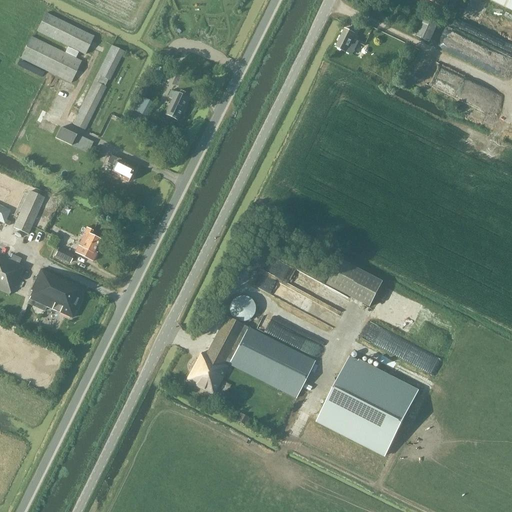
[(426,0),(444,8),(448,0),(426,0)]
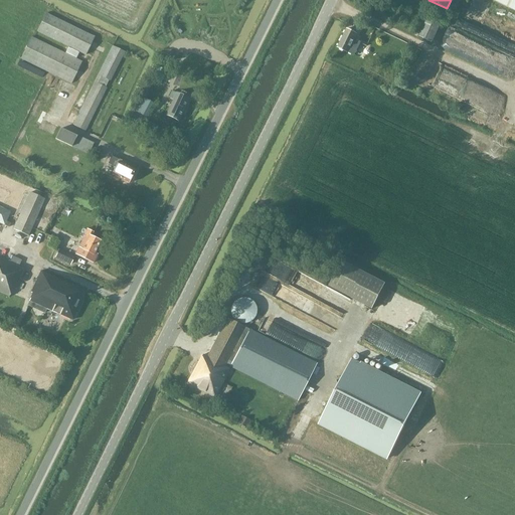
[(514,0),(492,0),(514,11),(514,0)]
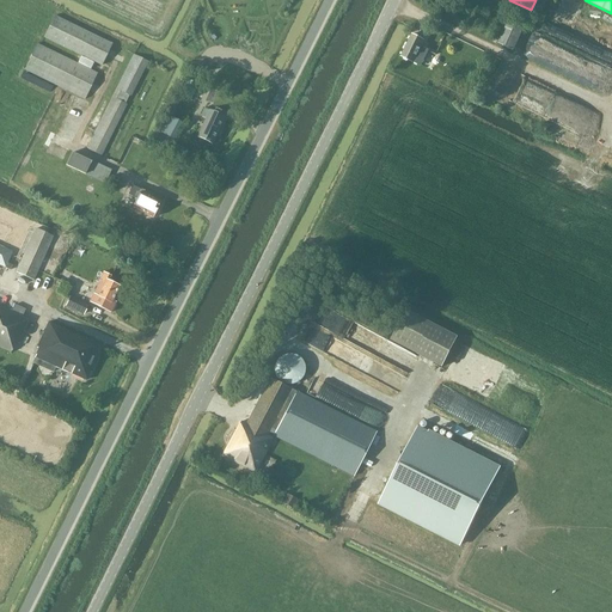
[(452,14),(450,20),(458,24),(461,18),(452,14)]
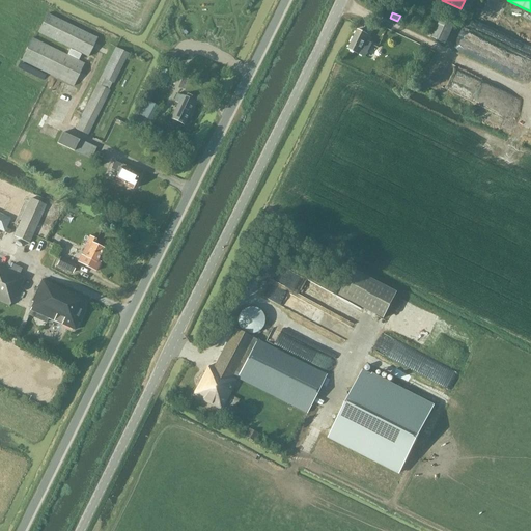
[(87,57),(96,38),(47,14),(37,32),(87,57)]
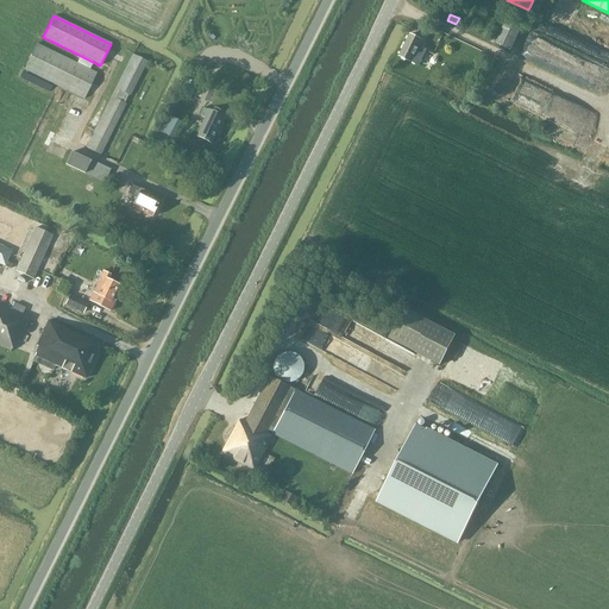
[(506,23),(495,44),(510,51),(521,30),(506,23)]
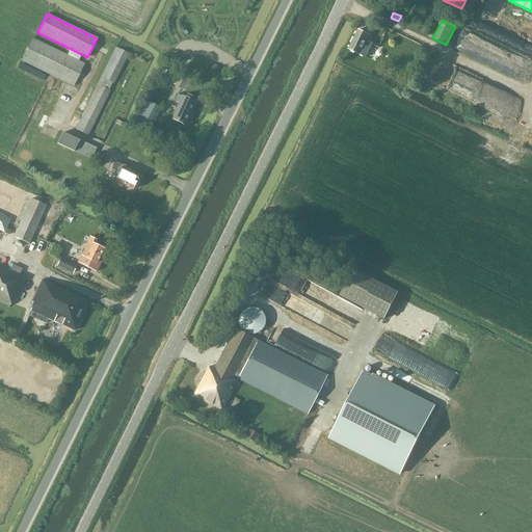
[(347,50),(366,58),(372,45),(366,42),(369,35),(357,30),(347,50)]
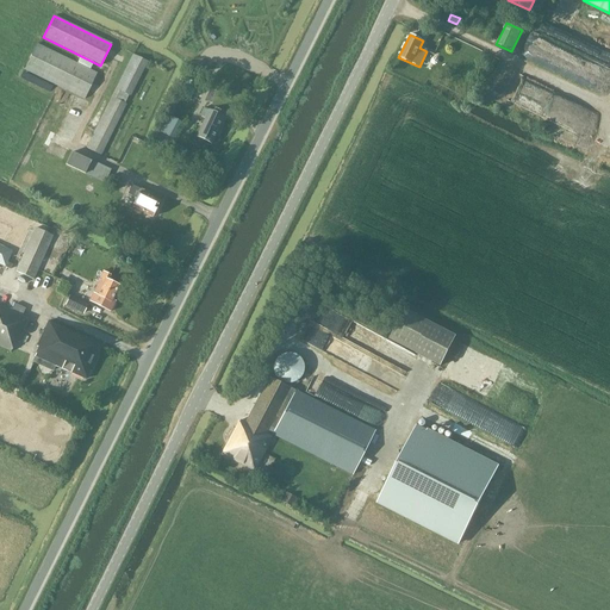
[(83,99),(97,73),(37,44),(24,70),(83,99)]
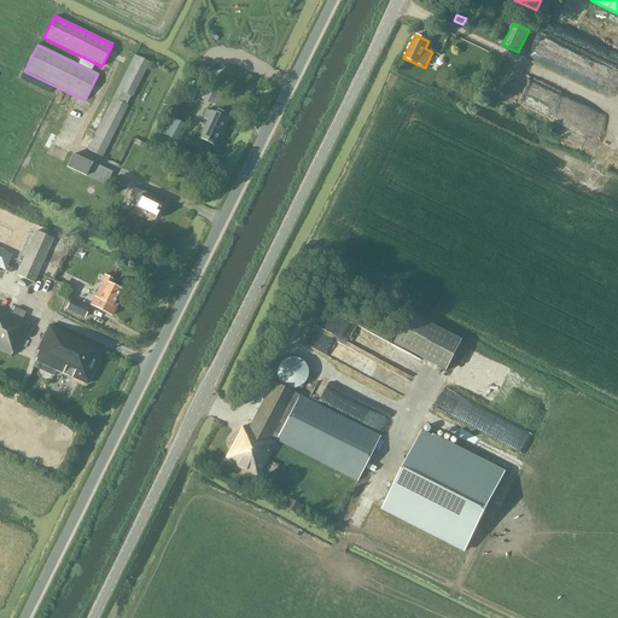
[(126,105),(130,97),(147,62),(134,54),(116,91),(109,106),(86,150),(100,157),(127,105),(126,105)]
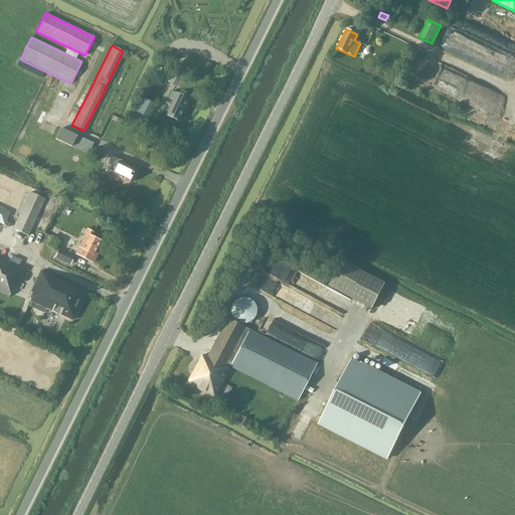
[(157,65),(150,79),(160,84),(166,71),(161,68),(162,67),(157,65)]
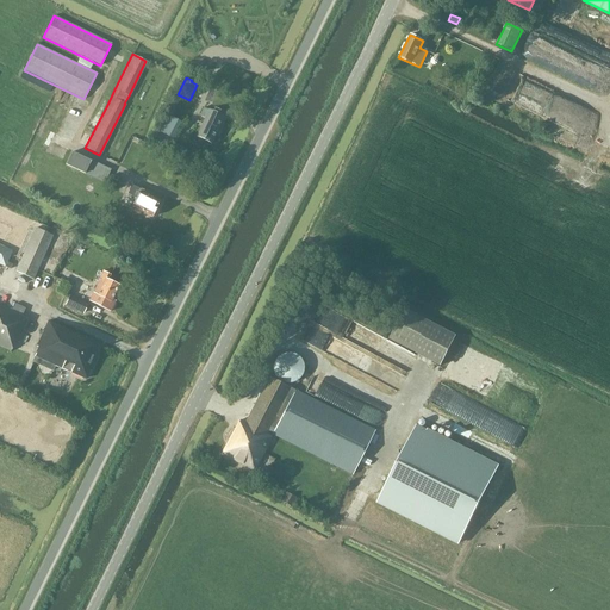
[(204,118),(195,137),(211,144),(224,117),(204,107),(199,116),(204,118)]
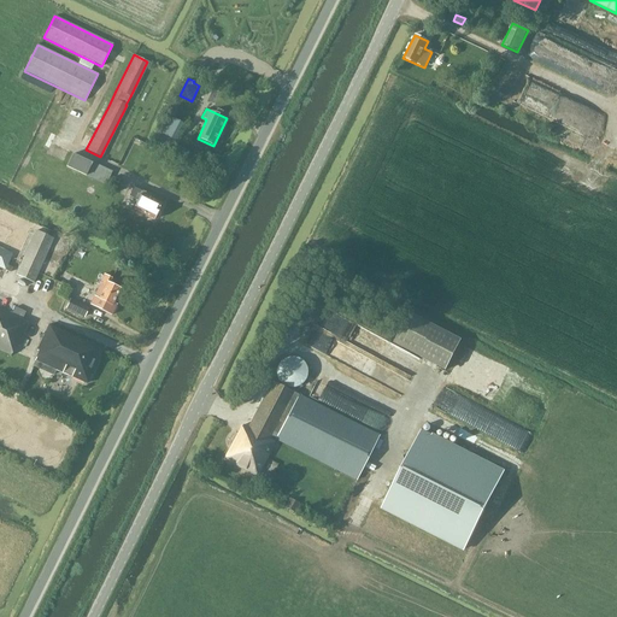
[(172,154),(177,144),(174,141),(183,124),(170,117),(156,146),(164,150),(172,154)]
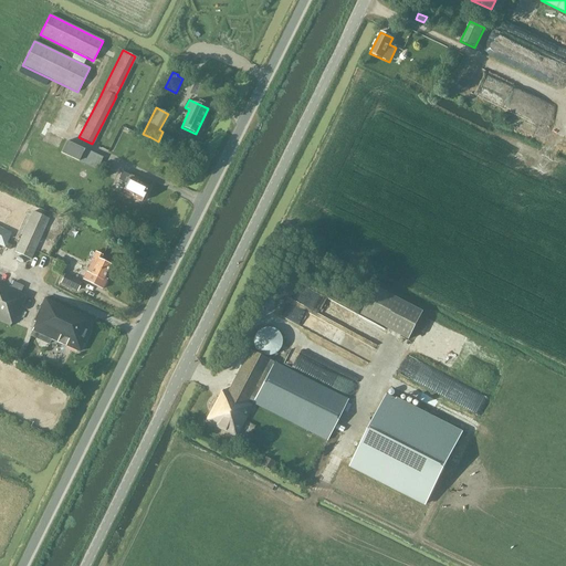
[(61,154),(79,161),(84,149),(66,142),(61,154)]
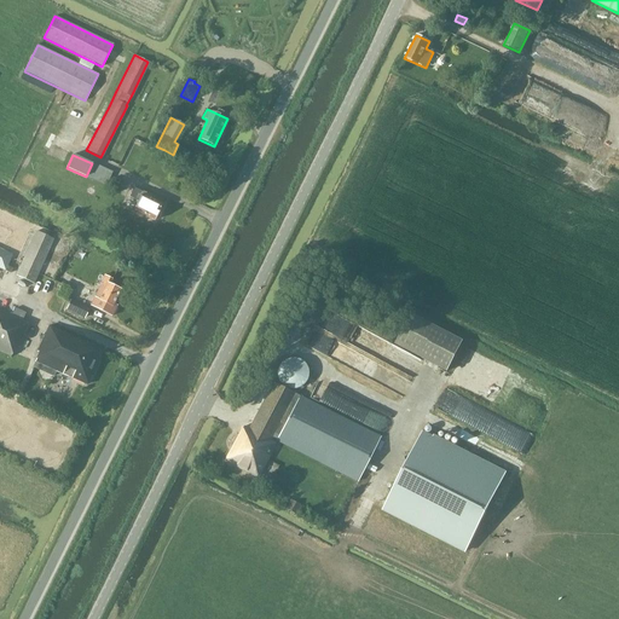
[(92,163),(86,177),(86,178),(105,186),(113,172),(92,163)]
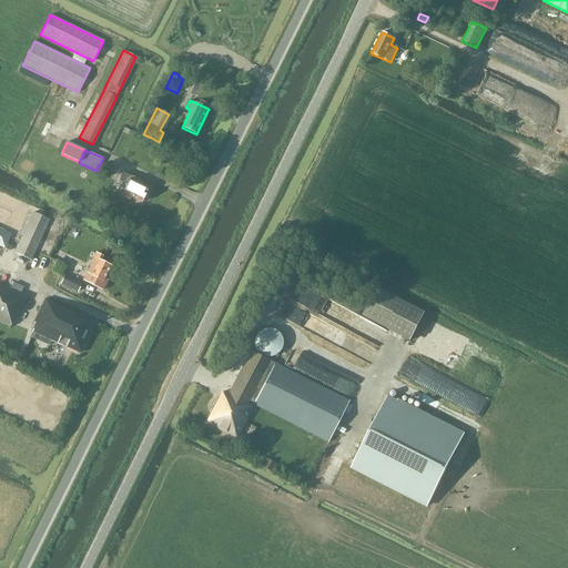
[(127,185),(122,193),(141,202),(149,188),(135,182),(138,179),(131,176),(123,173),(119,182),(127,185)]
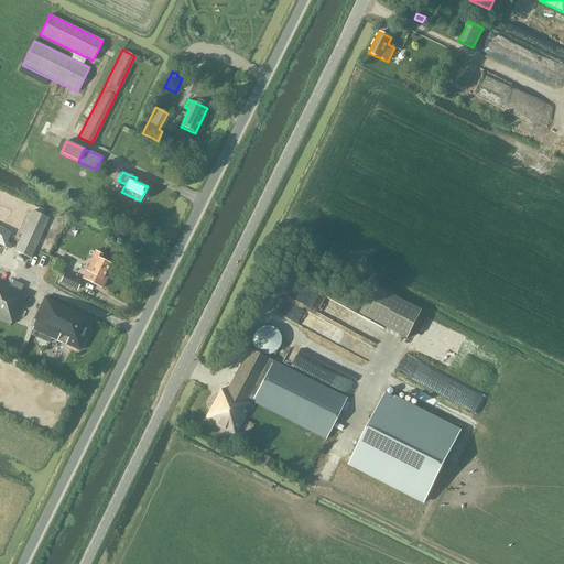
[(49,218),(32,210),(14,251),(31,258),(49,218)]
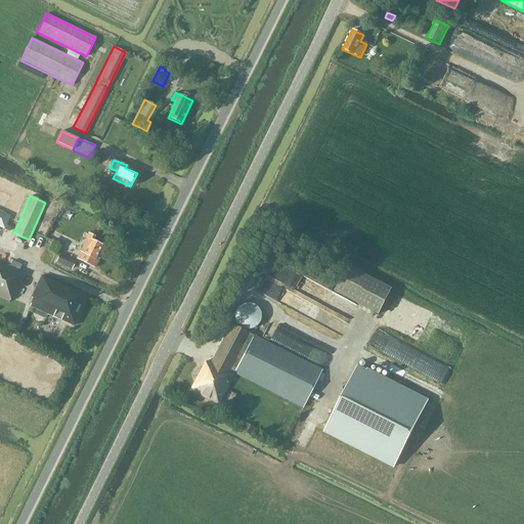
[(0,211),(0,227),(4,230),(10,216),(0,211)]
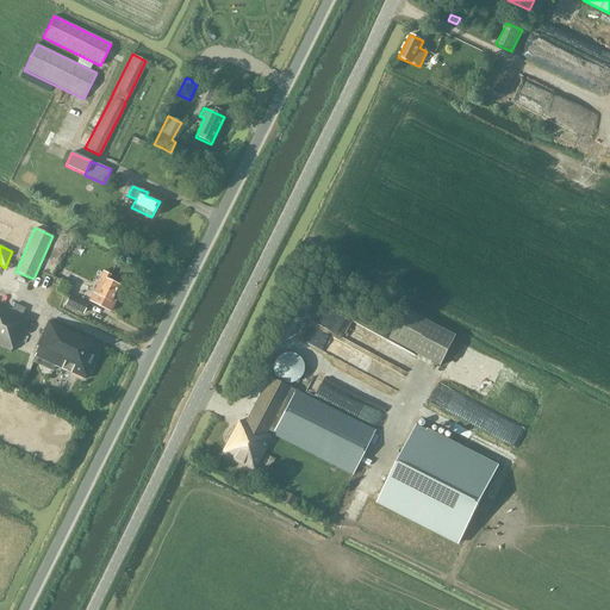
[(114,302),(112,299),(119,286),(109,280),(111,275),(103,271),(98,281),(99,281),(88,302),(110,312),(114,302)]
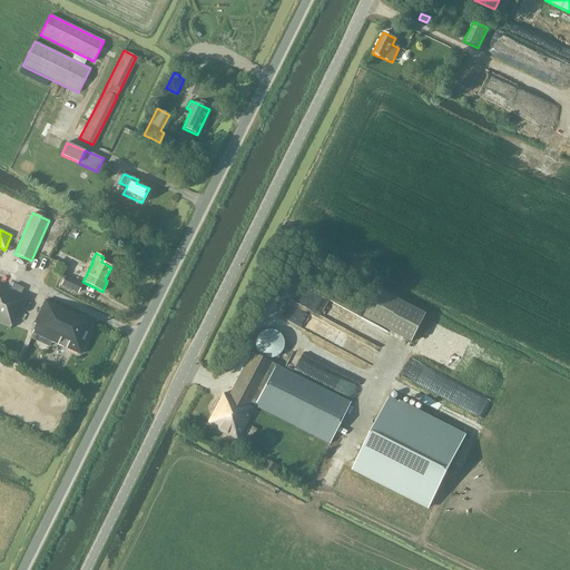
[(57,262),(51,273),(61,277),(66,266),(57,262)]
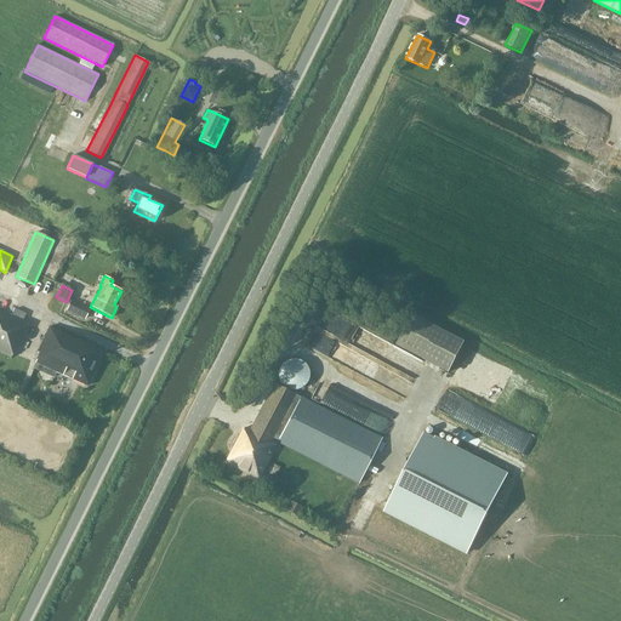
[(66,311),(84,319),(89,311),(70,301),(66,311)]
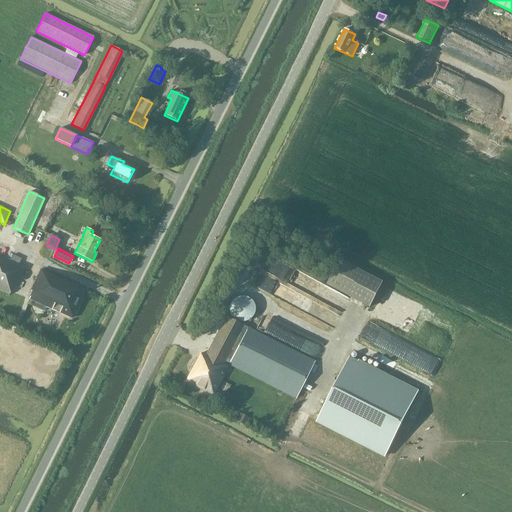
[(13,287),(15,288),(23,267),(18,265),(21,259),(12,255),(9,261),(0,256),(0,290),(9,295),(9,294),(10,293),(13,287)]
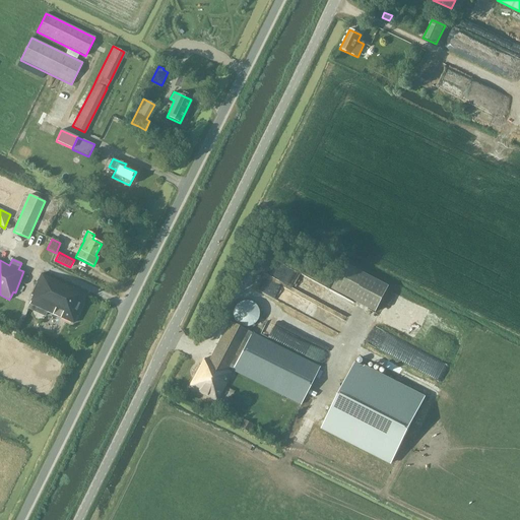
[(365,274),(358,271),(343,263),(330,288),(350,300),(358,303),(375,312),(388,286),(365,274)]
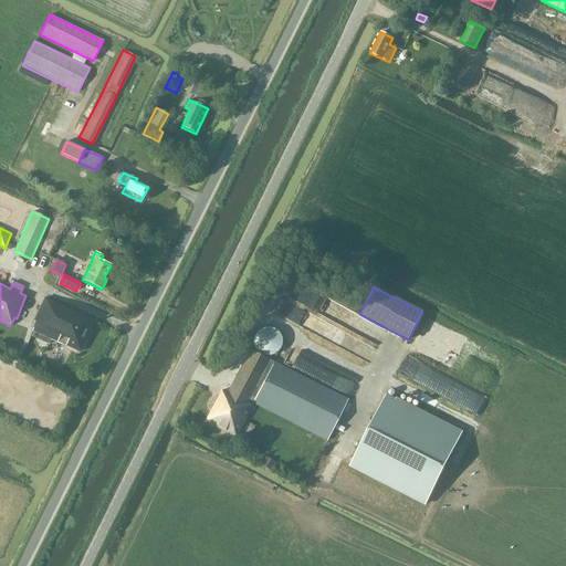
[(35,322),(31,331),(79,353),(93,320),(44,297),(34,321),(35,322)]
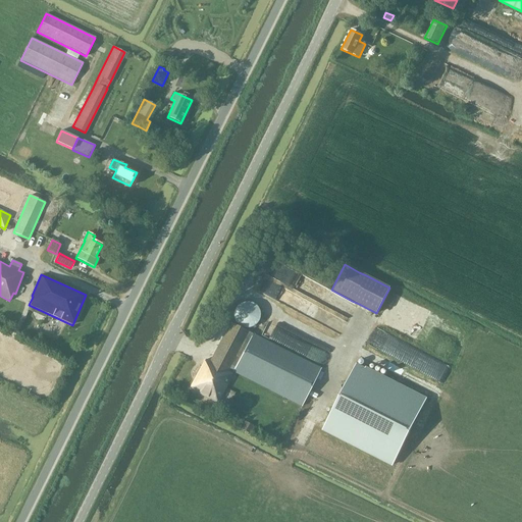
[(255,306),(253,305),(251,304),(249,303),(247,303),(245,303),(243,304),(241,304),(239,306),(237,307),(236,309),(235,311),(233,313),(233,315),(233,317),(233,319),(235,321),(236,323),(237,325),(239,326),(241,327),(243,328),(245,329),(247,329),(249,328),(251,328),(253,327),(255,325),(256,324),(258,322),(258,320),(259,318),(259,316),(259,314),(258,312),(258,310),(256,308),(255,306)]
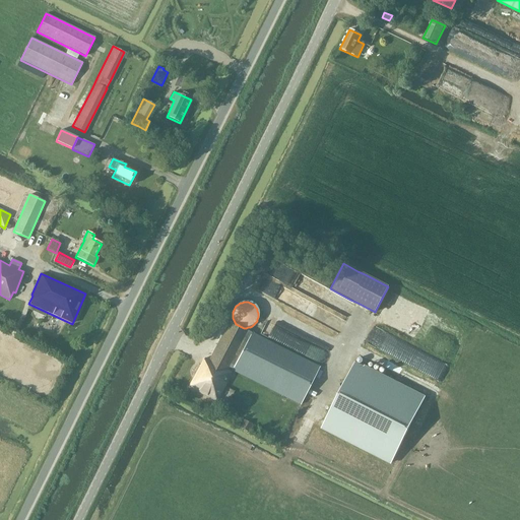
[(229,379),(232,373),(226,370),(228,368),(300,404),(320,367),(229,323),(209,361),(204,359),(203,361),(200,366),(199,366),(187,388),(215,402),(217,402),(218,402),(230,380),(229,379)]
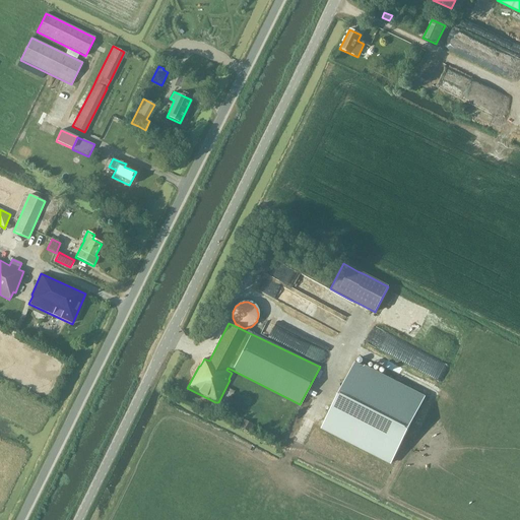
[(427,397),(355,363),(324,428),(394,462),(427,397)]
